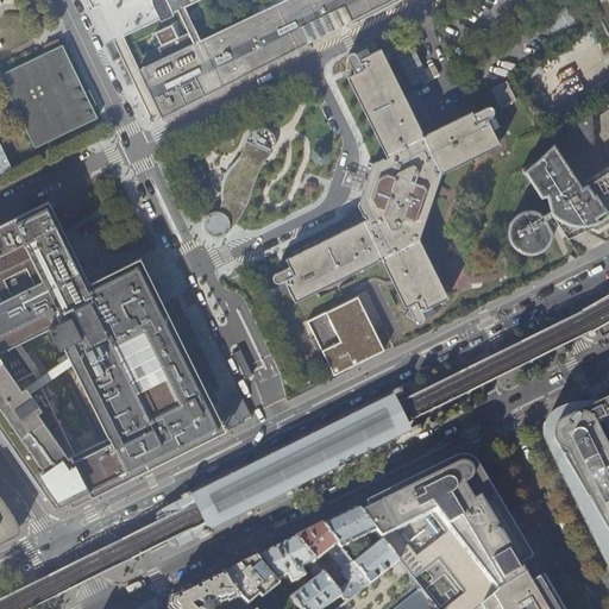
[(90,0),(93,4),(92,5),(93,8),(98,7),(99,6),(114,37),(118,36),(119,39),(149,25),(148,22),(158,17),(164,13),(167,17),(173,13),(179,11),(194,44),(189,46),(183,36),(179,38),(173,26),(156,35),(162,48),(143,56),(148,67),(137,71),(126,49),(120,51),(115,42),(114,42),(151,120),(152,120),(136,85),(143,81),(162,118),(162,119),(163,118),(159,112),(174,106),(176,112),(177,111),(176,110),(213,90),(213,93),(214,92),(208,79),(217,75),(224,88),(308,45),(300,30),(328,16),(326,10),(343,1),(352,19),(389,0),(90,0)]
